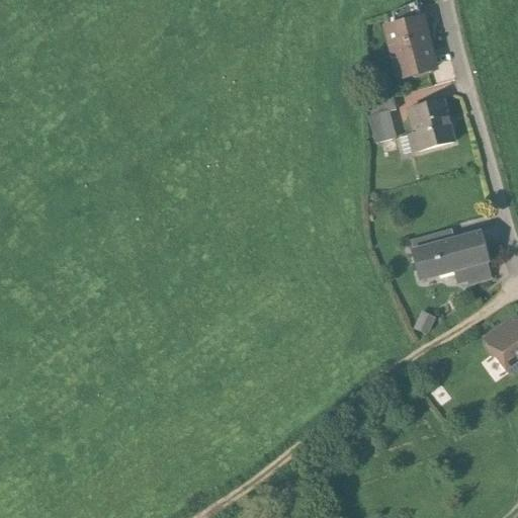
[(427,14),(381,24),(395,80),(439,70),(427,14)]
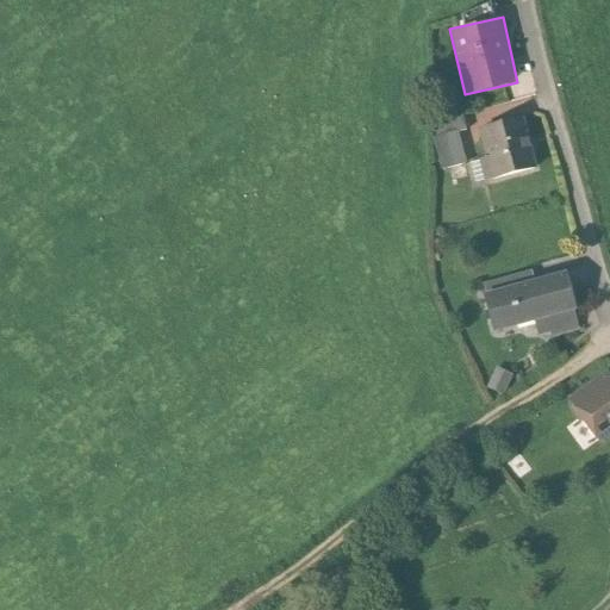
[(524,116),(478,126),(490,176),(535,166),(524,116)]
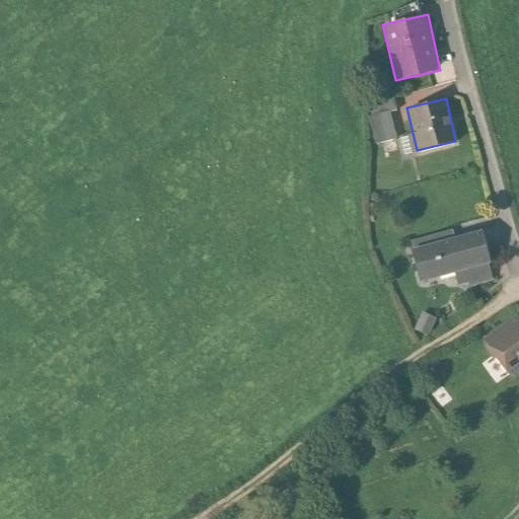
[(390,112),(370,117),(377,145),(398,139),(390,112)]
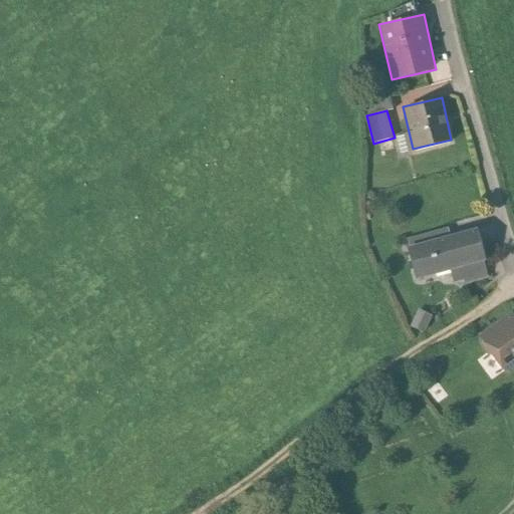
[(476,227),(407,244),(415,277),(485,260),(476,227)]
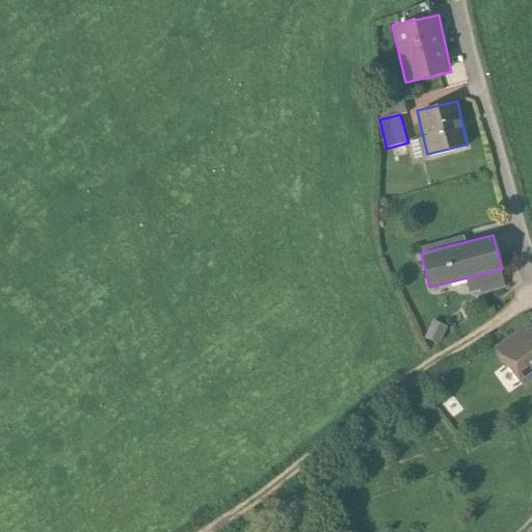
[(531,325),(529,322),(498,346),(528,387),(531,383),(531,325)]
